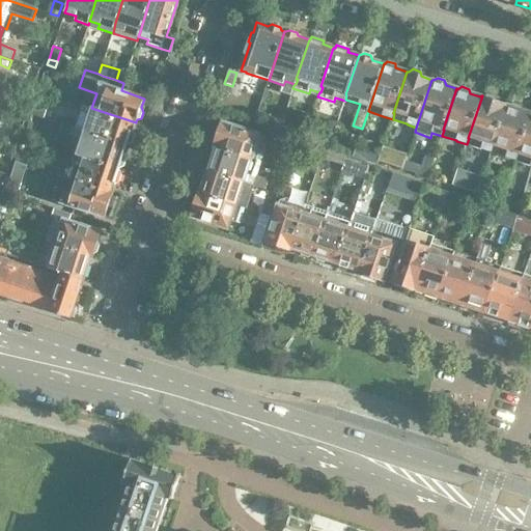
[(469,138),(467,144),(481,148),(481,149),(492,152),(494,146),(493,146),(506,105),(495,101),(495,96),(486,93),(483,96),(482,95),(468,138),(469,138)]
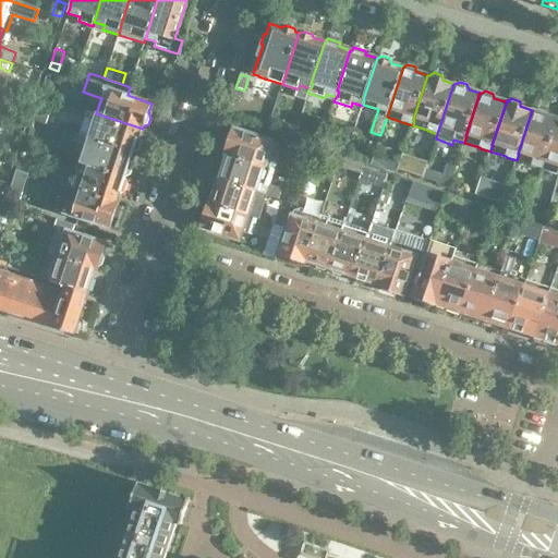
[(519,154),(517,160),(532,165),(531,166),(543,169),(545,162),(544,162),(557,121),(557,119),(547,116),(546,111),(537,108),(534,111),(532,110),(518,154),(519,154)]
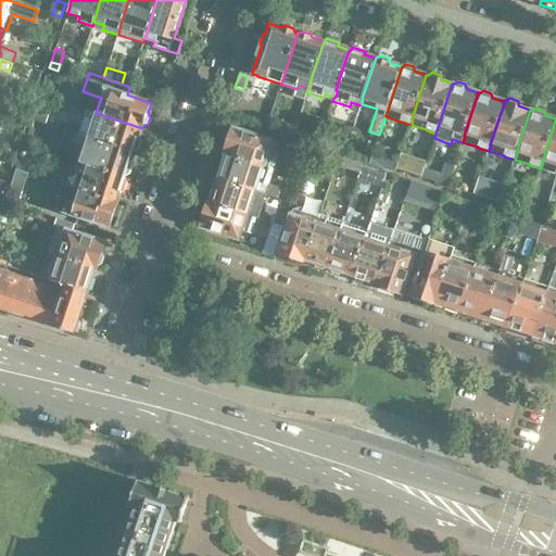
[(65,117),(40,110),(36,121),(62,129),(65,117)]
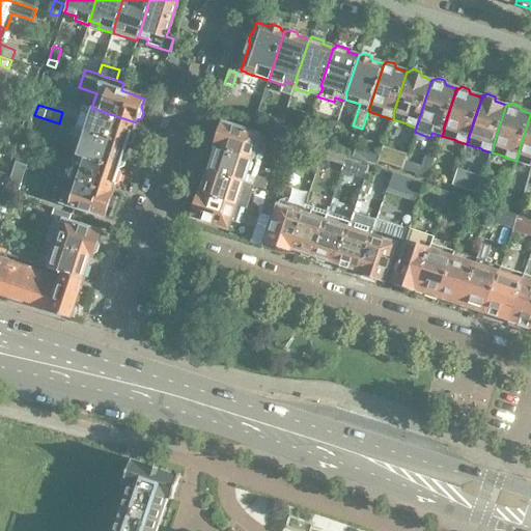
[(75,129),(84,132),(127,145),(127,143),(132,142),(134,135),(132,130),(134,122),(136,122),(91,108),(82,105),(75,129)]
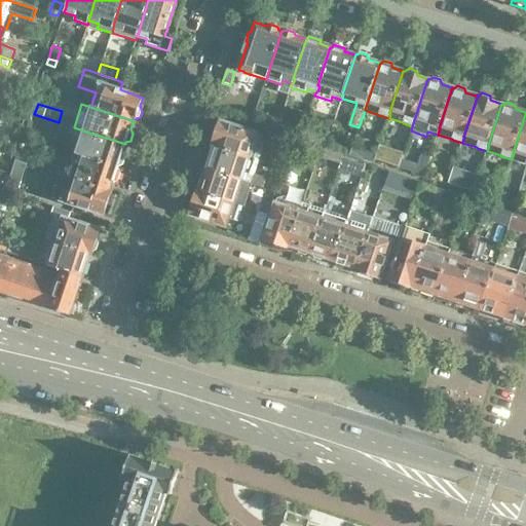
[(514,153),(512,159),(525,163),(525,164),(525,114),(513,153),(514,153)]
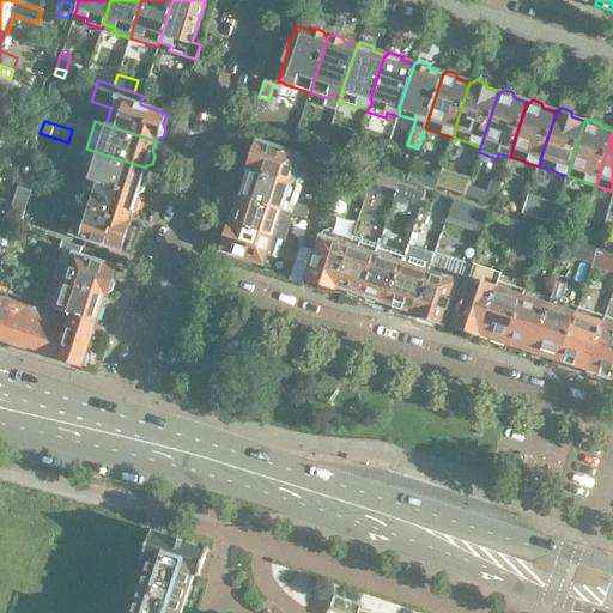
[(249,168),(249,170),(301,187),(309,161),(258,143),(254,153),(249,156),(247,163),(249,168)]
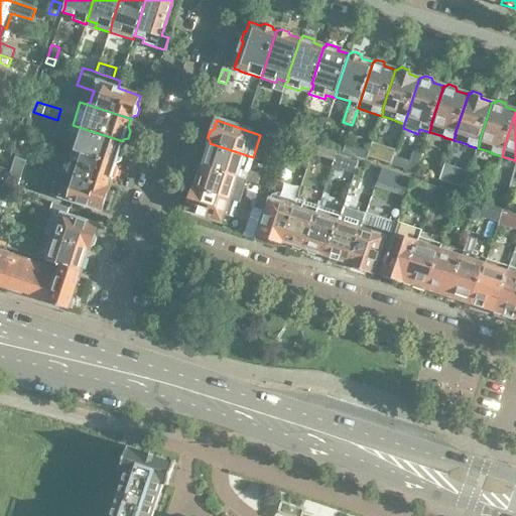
[(61,122),(59,129),(72,133),(74,126),(61,122)]
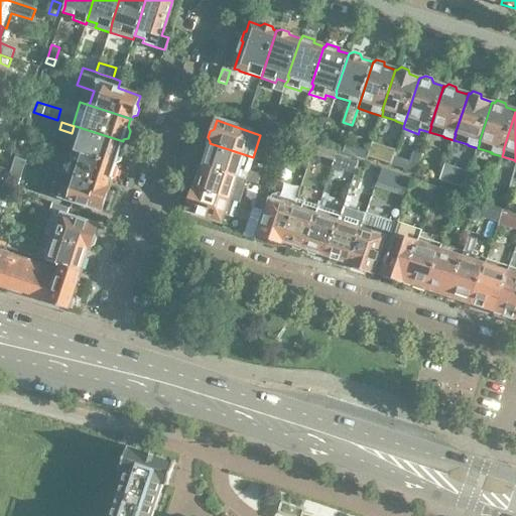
[(82,128),(75,151),(116,165),(115,164),(116,162),(121,160),(123,153),(120,149),(123,141),(82,128)]
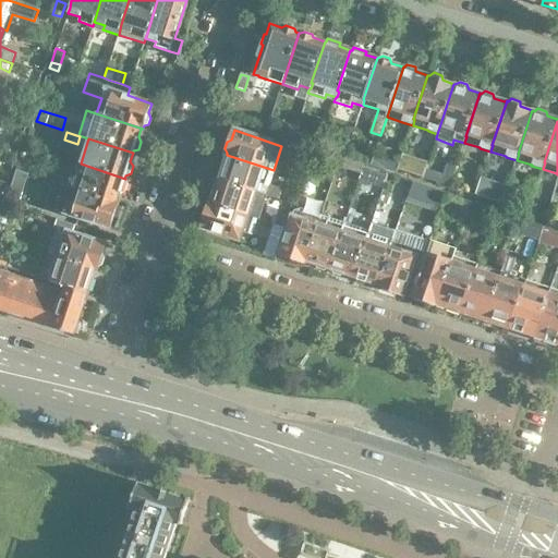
[(423,178),(428,162),(401,154),(398,164),(397,169),(423,178)]
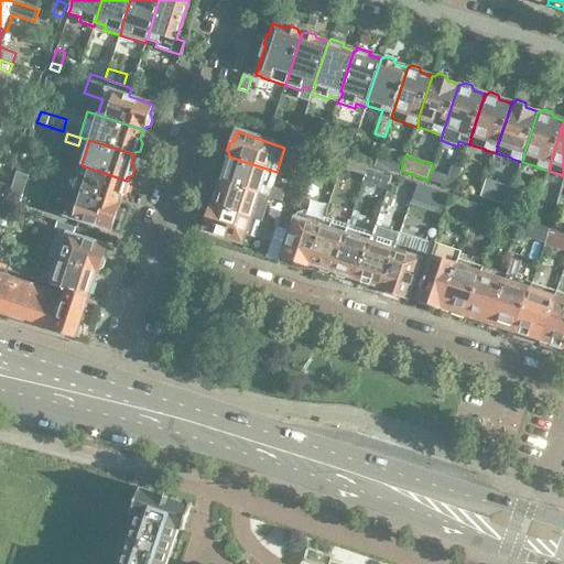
[(221,181),(261,194),(269,196),(282,201),(285,191),(272,186),(277,172),(229,156),(228,158),(225,160),(223,166),(225,172),(221,181)]
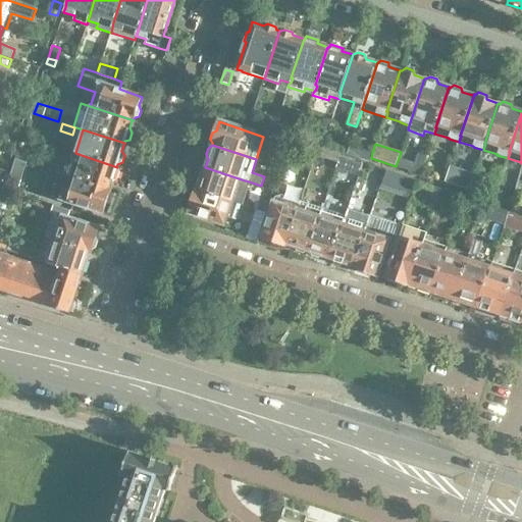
[(372,153),(349,145),(346,154),(370,161),(371,158),(372,153)]
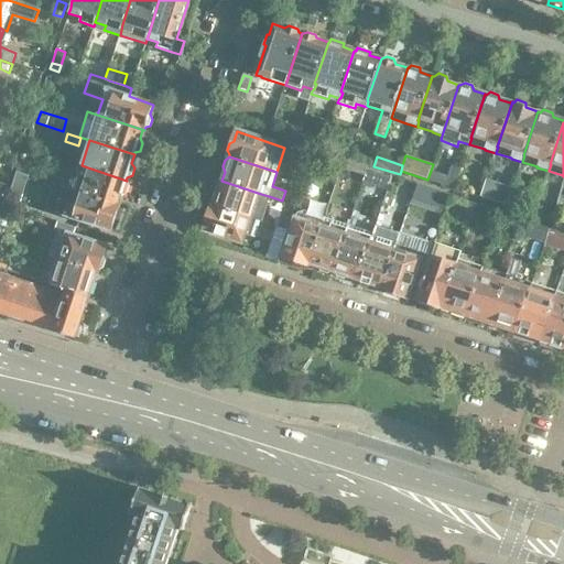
[(337,171),(362,179),(366,167),(342,159),(337,171)]
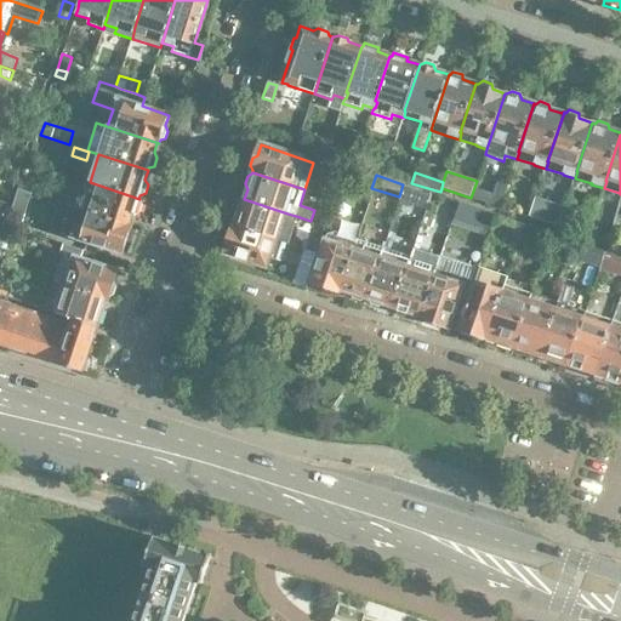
[(489,204),(499,208),(507,183),(497,180),(489,204)]
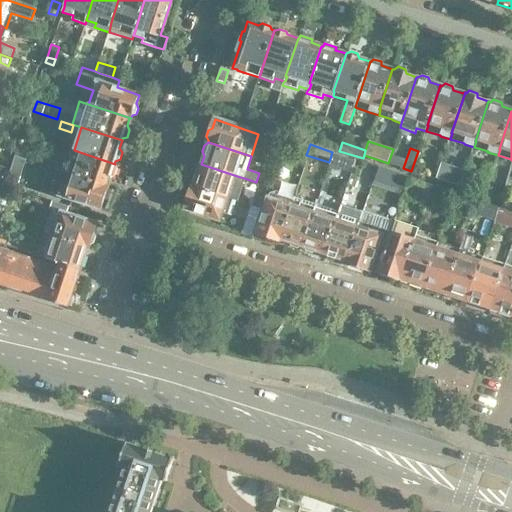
[(74,150),(70,162),(69,165),(65,163),(64,161),(62,159),(60,157),(58,157),(56,156),(54,156),(52,157),(50,158),(48,160),(48,161),(47,163),(46,166),(61,171),(74,175),(108,186),(108,185),(107,185),(110,177),(114,175),(117,167),(115,164),(74,150)]
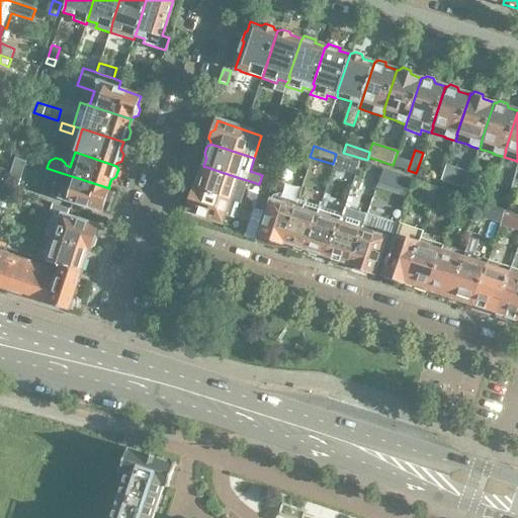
[(347,158),(336,155),(332,167),(343,170),(347,158)]
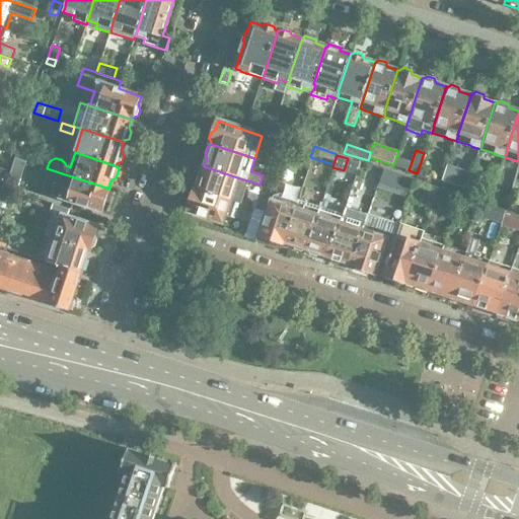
[(197,187),(196,189),(241,203),(246,189),(242,187),(244,179),(240,178),(204,166),(202,174),(198,176),(195,183),(197,187)]
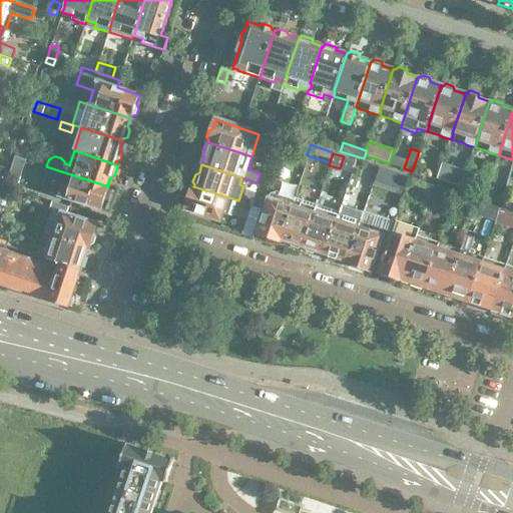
[(402,174),(378,166),(374,181),(397,188),(402,174)]
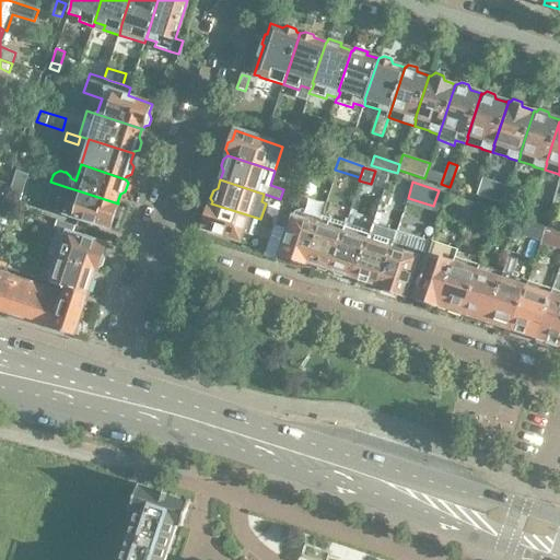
[(506,190),(481,182),(477,195),(502,203),(506,190)]
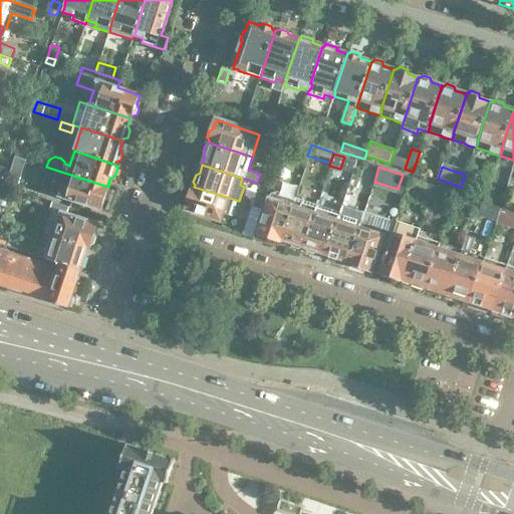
[(513,189),(513,169),(511,169),(505,189),(513,192),(513,189)]
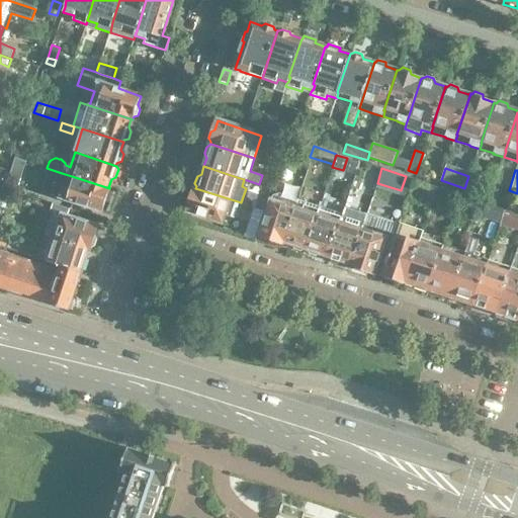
[(54,196),(56,197),(67,200),(101,211),(105,201),(109,199),(111,193),(109,190),(109,188),(75,177),(62,173),(55,195),(54,196)]
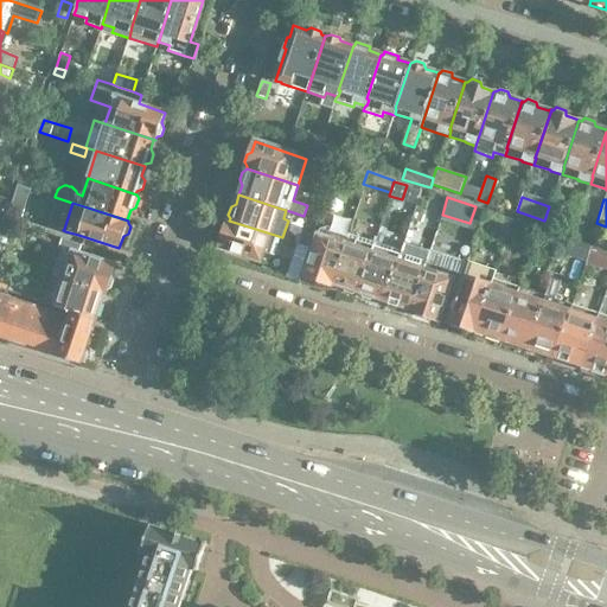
[(12,205),(8,213),(20,218),(24,210),(12,205)]
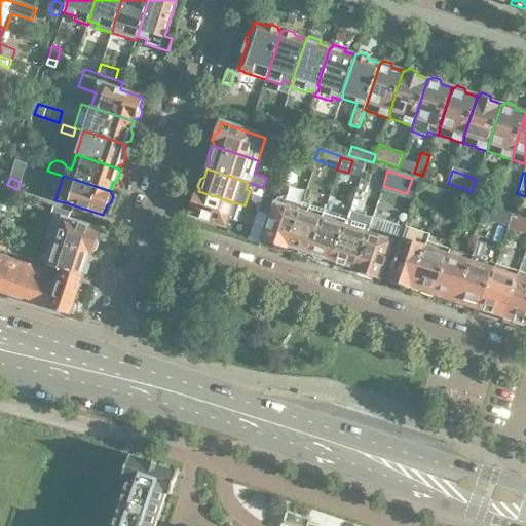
[(489,183),(476,179),(472,191),(485,195),(489,183)]
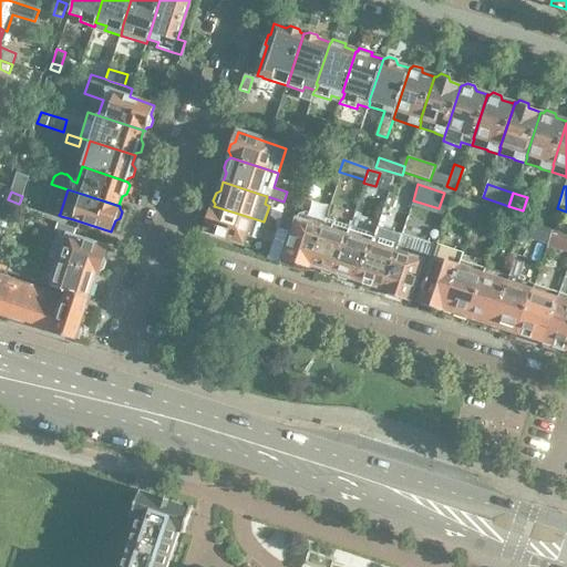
[(305,195),(300,209),(298,208),(284,256),(294,259),(296,264),(302,266),(307,264),(309,265),(322,225),(325,218),(308,213),(313,197),(305,195)]
